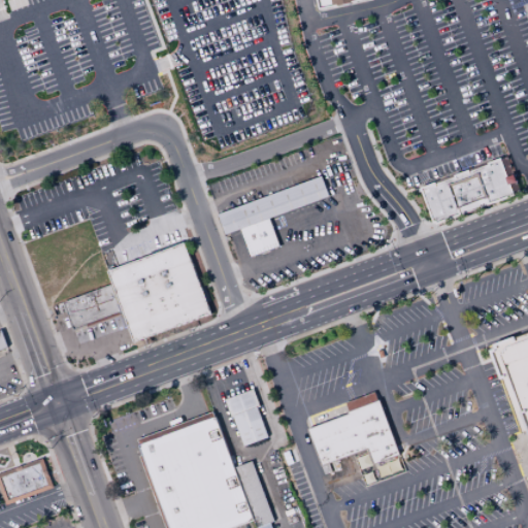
[(355,0),(356,1),(332,6),(332,5),(318,8),(316,0),(355,0)]
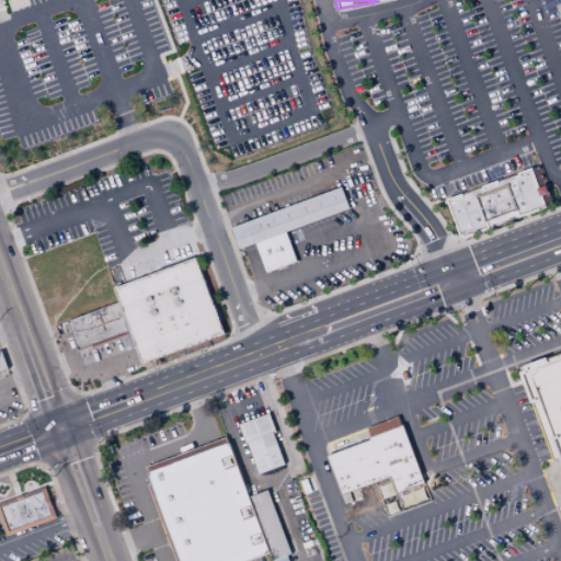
[(460,240),(445,199),(461,193),(461,195),(481,189),(480,186),(487,184),(485,182),(493,179),(494,181),(496,180),(497,182),(517,174),(516,173),(530,168),(538,187),(545,185),(547,193),(540,195),(546,207),(460,240)]
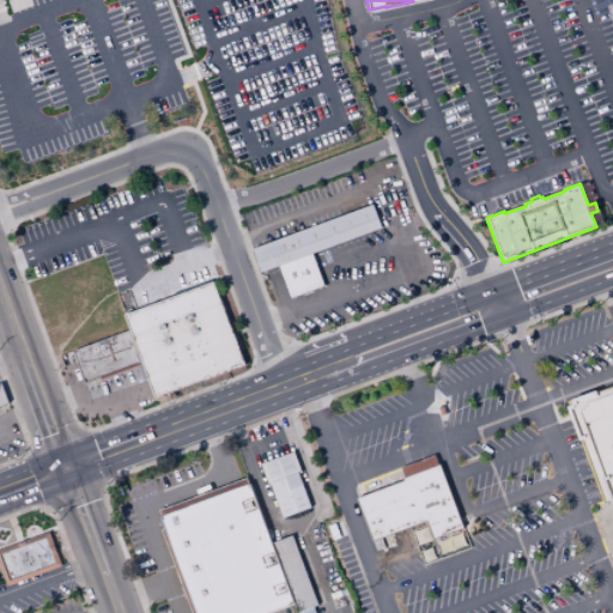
[(250,249),(253,248),(371,204),(381,228),(311,254),(275,267),(260,273),(250,249)]
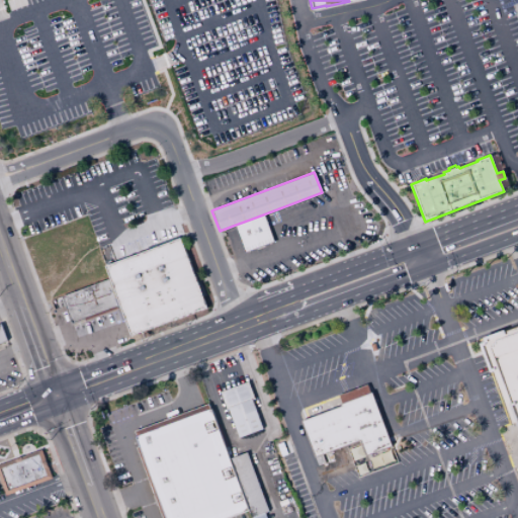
[(263,214),(273,242),(244,253),(233,226),(263,214)]
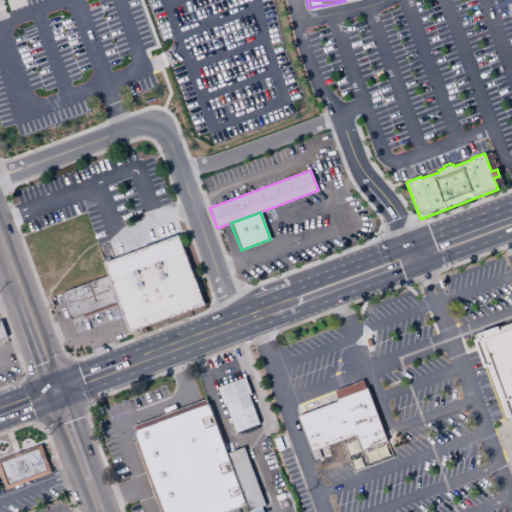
[(105,263),(180,235),(206,305),(131,333),(109,275),(105,263)]
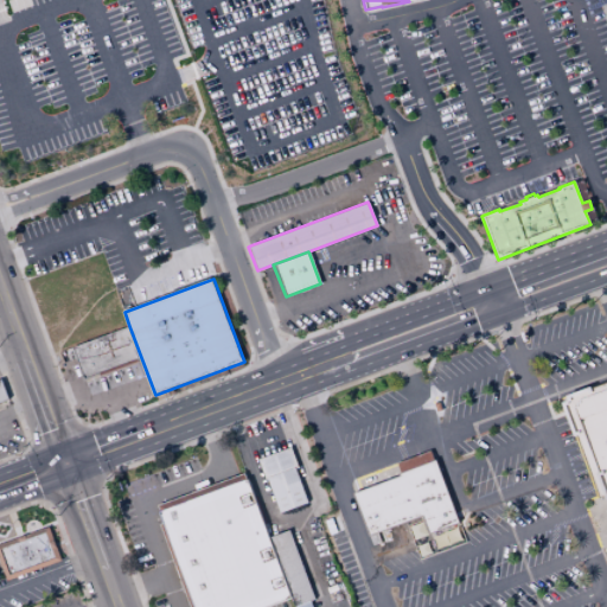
[(74,347),(129,327),(142,362),(85,383),(83,376),(84,375),(74,347)]
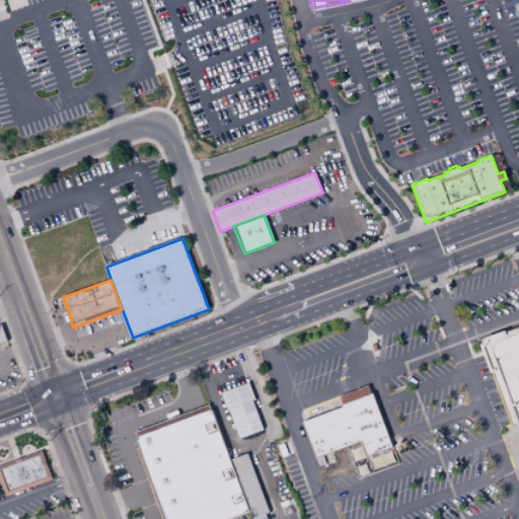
[(518,474),(517,469),(518,468),(518,441),(517,438),(515,439),(514,435),(512,436),(511,433),(510,434),(506,425),(510,423),(479,341),(518,325),(518,474)]
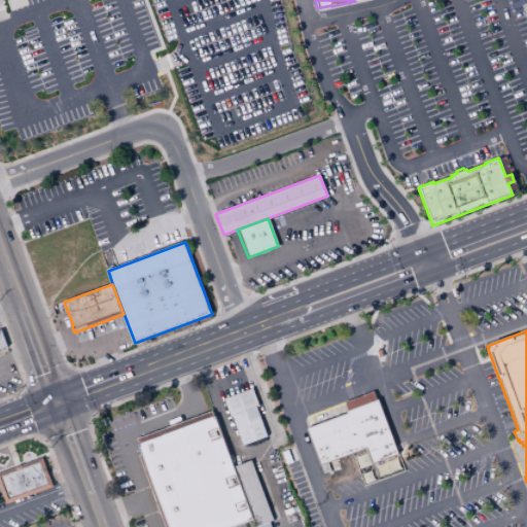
[(224,399),(254,388),(262,408),(259,409),(270,437),(245,446),(234,416),(232,417),(224,399)]
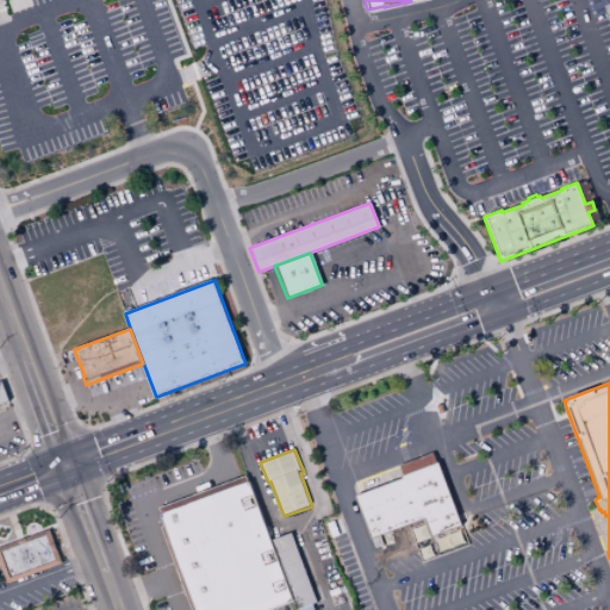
[(353,497),(400,479),(399,477),(402,475),(398,466),(431,453),(436,464),(436,462),(460,526),(429,537),(423,520),(369,540),(353,497)]
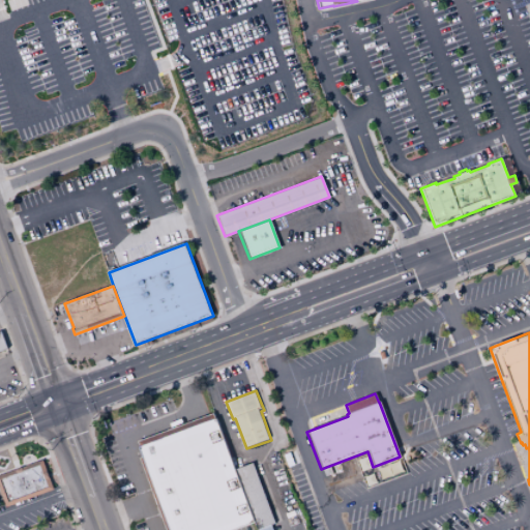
[(139,441),(215,413),(217,419),(218,418),(237,469),(254,463),(276,524),(259,529),(257,523),(237,529),(168,529),(142,459),(143,458),(139,447),(141,446),(139,441)]
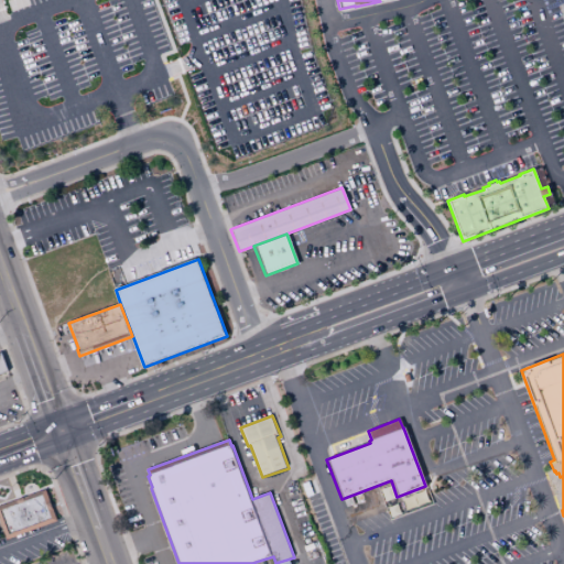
[(0,523),(6,539),(56,521),(45,489),(0,506),(0,523)]
